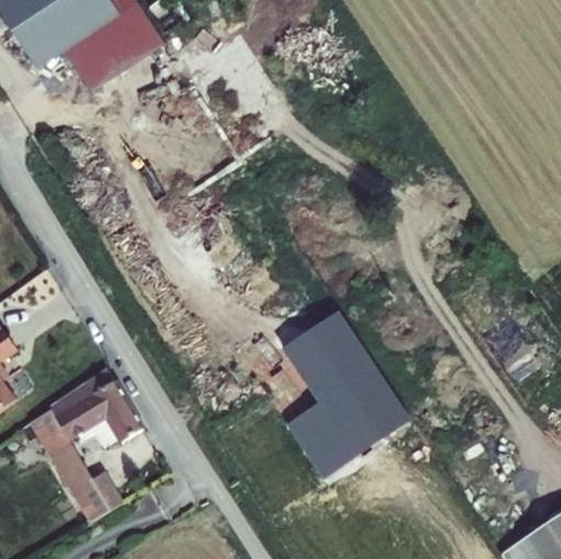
[(0,12),(36,67),(64,49),(91,91),(165,43),(136,0),(0,0),(0,12)]
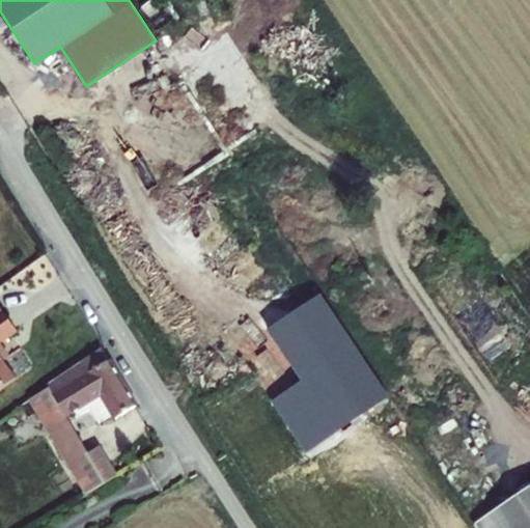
[(387,397),(318,294),(267,328),(300,380),(269,400),(303,452),(387,397)]
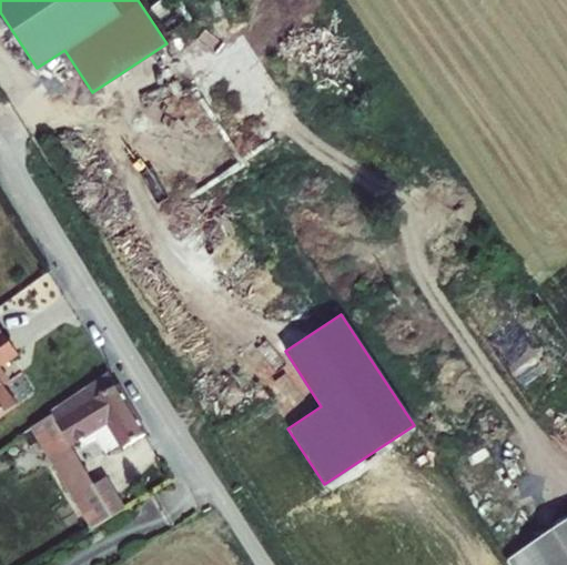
[(0,422),(21,407),(0,376),(0,372),(7,369),(0,359),(0,353),(4,351),(13,363),(22,356),(0,324),(0,422)]
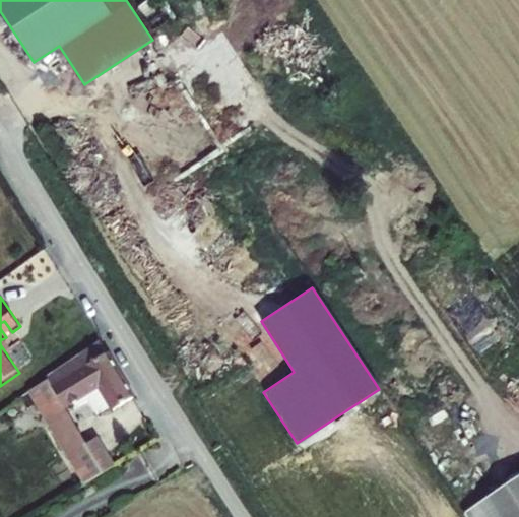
[(12,332),(4,321),(0,323),(0,328),(6,337),(8,339),(14,335),(12,332)]
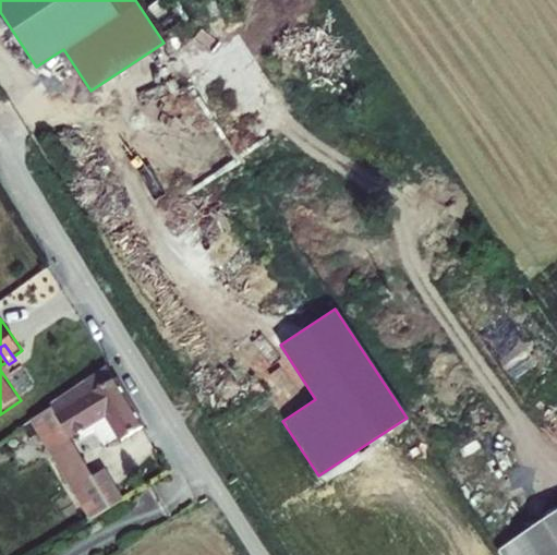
[(147,430),(109,370),(37,419),(57,450),(74,439),(97,424),(110,445),(121,438),(124,444),(147,430)]
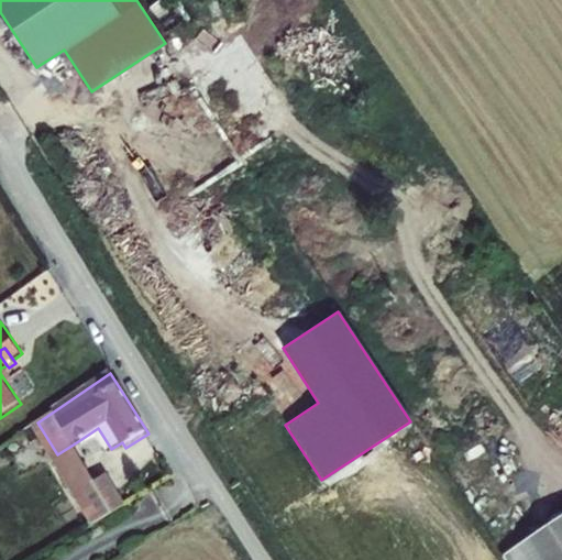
[(75,443),(57,454),(84,497),(102,486),(75,443)]
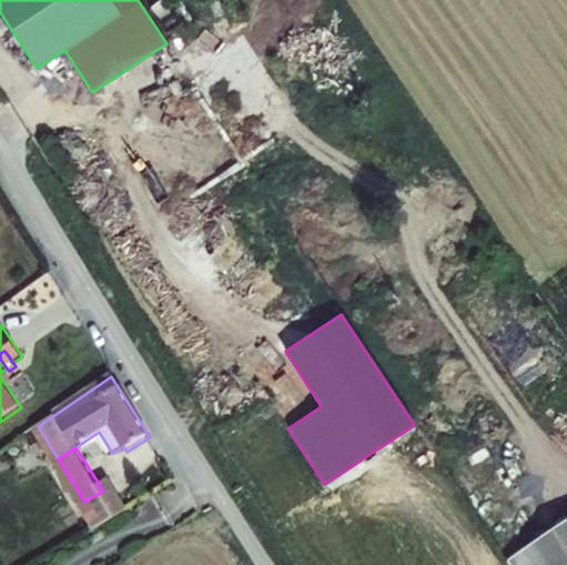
[(101,528),(132,510),(115,483),(103,491),(84,502),(101,528)]
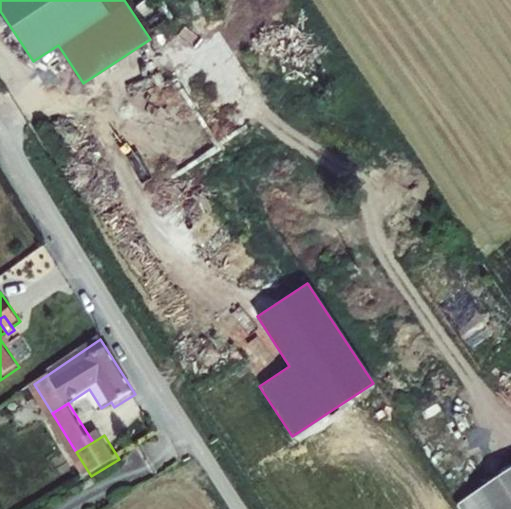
[(510,508),(510,468),(462,495),(470,508),(510,508)]
